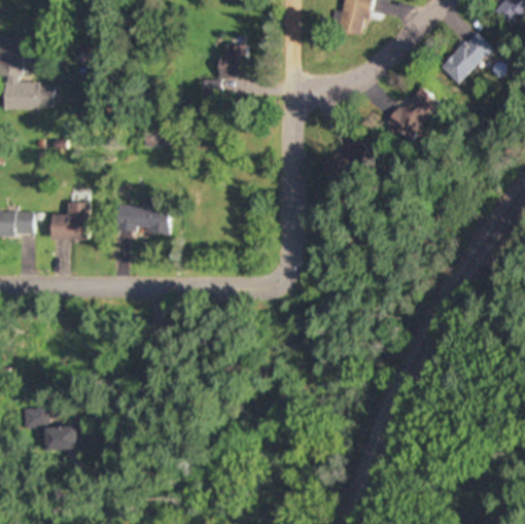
[(343,0),(339,31),(362,35),(368,0),(343,0)]
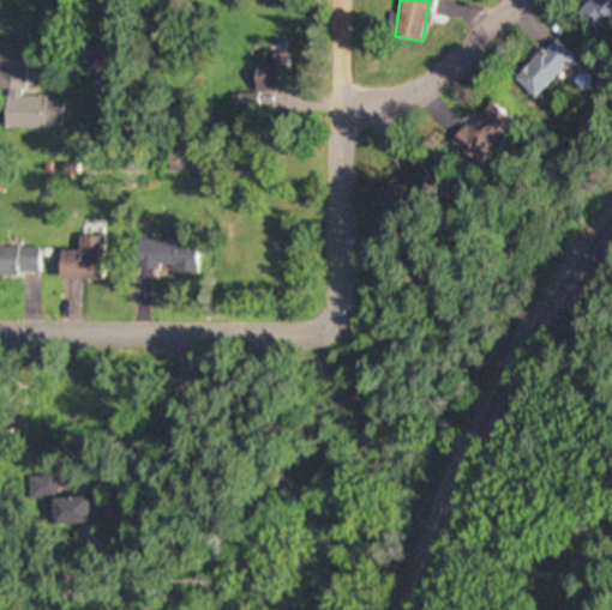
[(586,0),(574,11),(592,31),(611,13),(611,0),(586,0)]
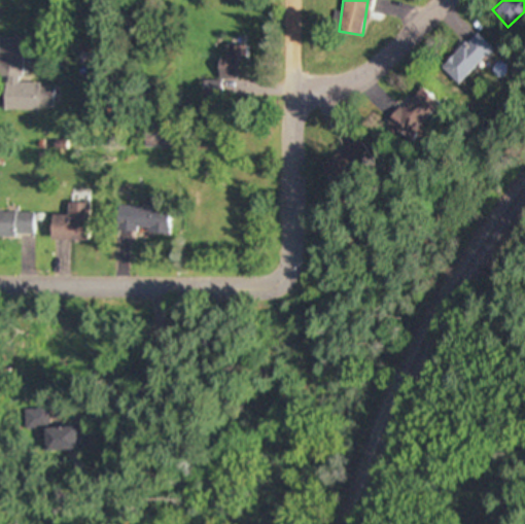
[(490,47),(474,31),(441,65),(458,82),(490,47)]
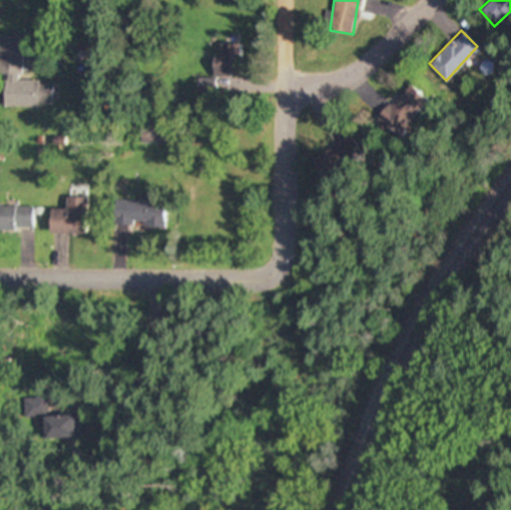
[(0,73),(4,74),(3,104),(43,105),(44,80),(21,79),(21,35),(0,34),(0,73)]
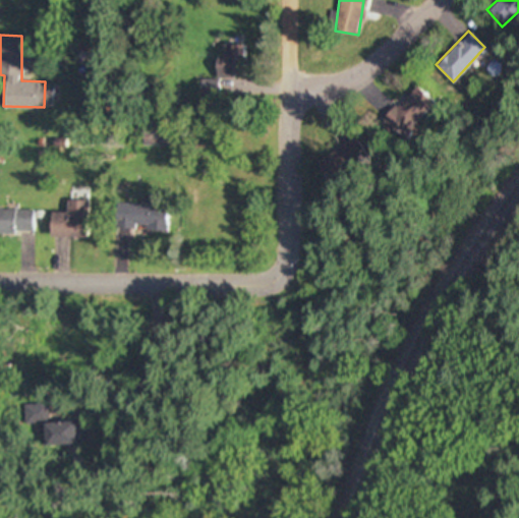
[(202,91),(218,92),(218,77),(241,77),(242,44),(216,44),(216,79),(203,79),(202,91)]
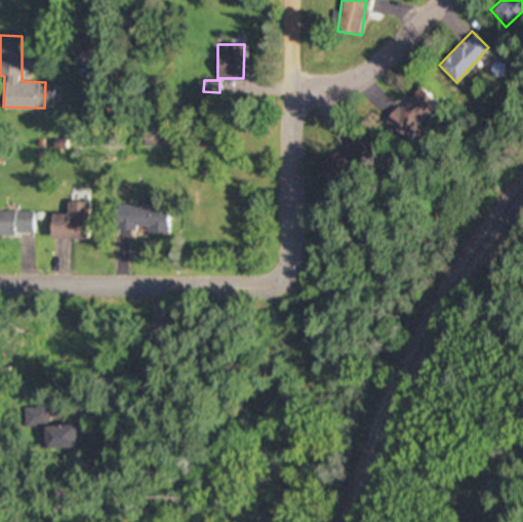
[(385,120),(402,137),(435,105),(417,86),(385,120)]
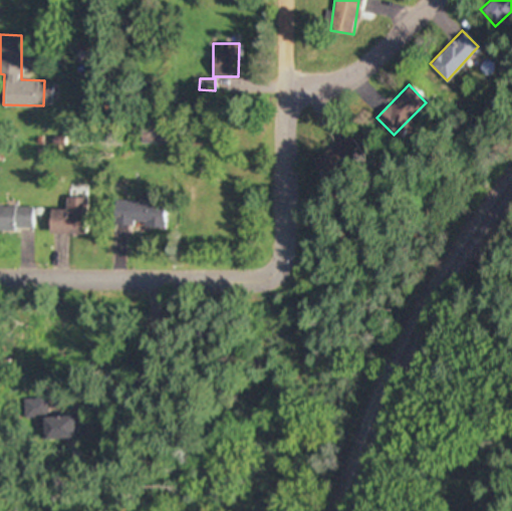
[(342,141),(309,160),(319,177),(352,158),(342,141)]
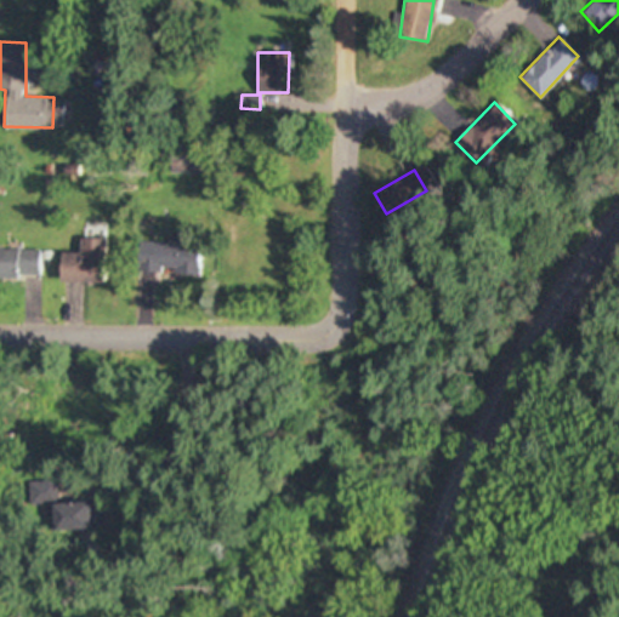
[(135,270),(198,274),(199,241),(183,241),(185,232),(168,230),(168,241),(136,240),(135,270)]
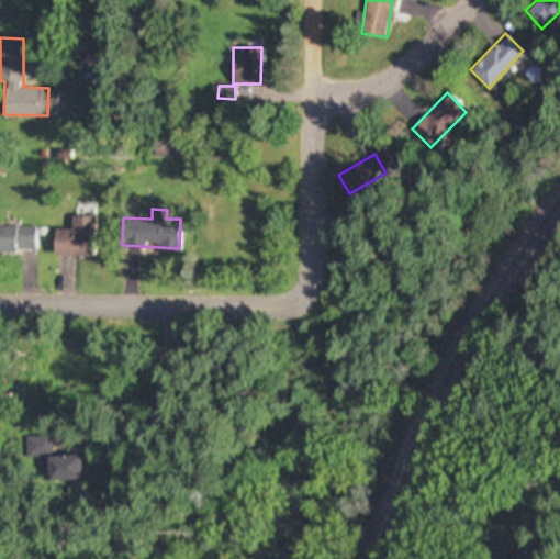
[(92,255),(92,215),(70,215),(70,228),(52,228),(52,255),(92,255)]
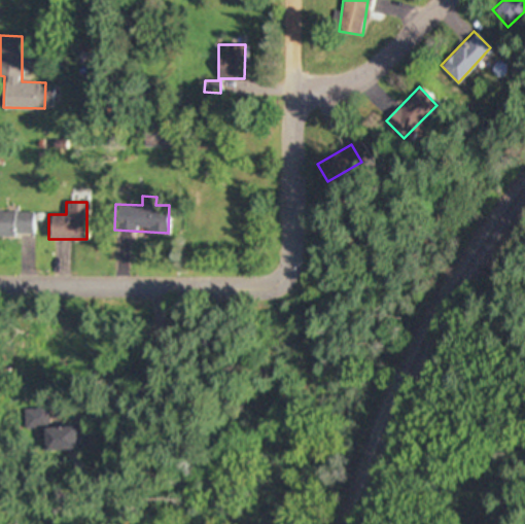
[(32,211),(0,210),(0,235),(32,235),(32,211)]
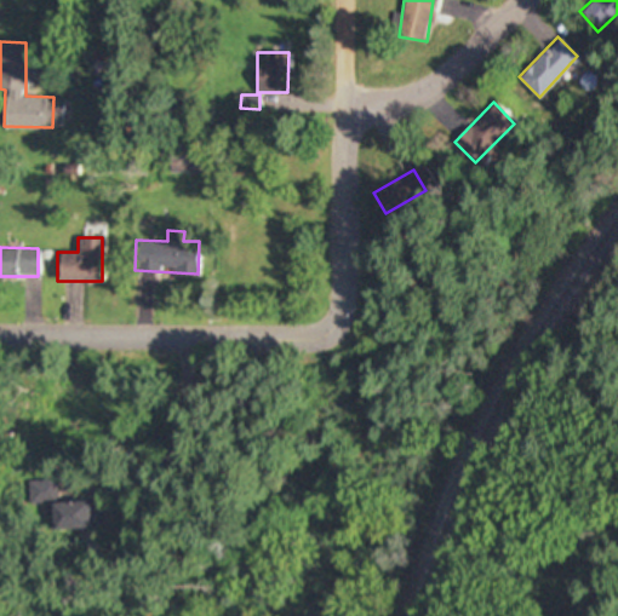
[(52,499),(52,522),(98,522),(98,499),(52,499)]
